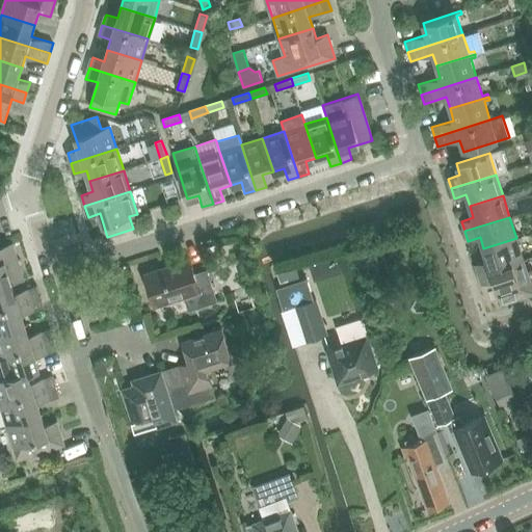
[(475,264),(478,274),(524,260),(516,238),(483,248),(487,260),(475,264)]
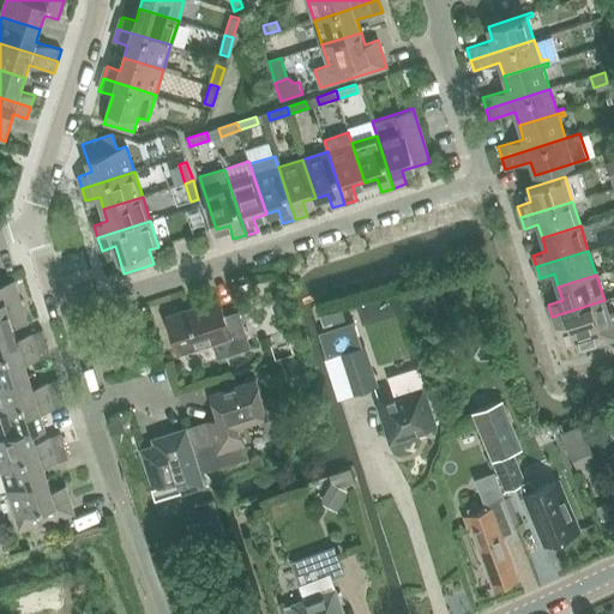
[(0,286),(0,329),(13,325),(13,326),(28,323),(14,282),(0,286)]
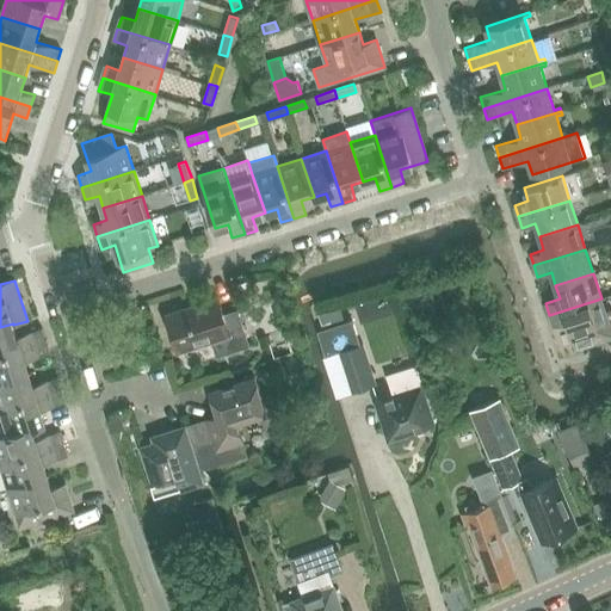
[(248,282),(239,284),(241,294),(251,291),(248,282)]
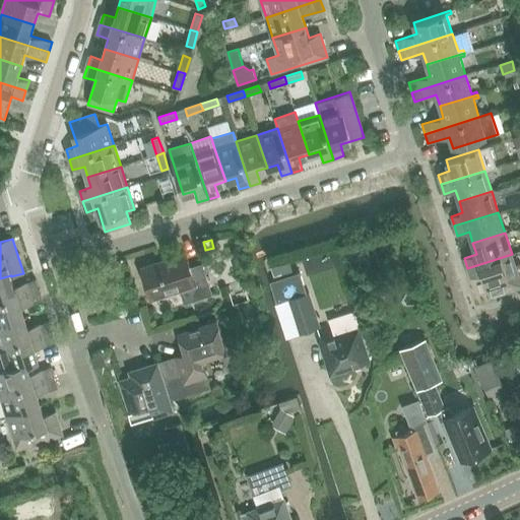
[(512,254),(467,268),(470,277),(482,274),(490,297),(519,286),(519,263),(515,265),(512,254)]
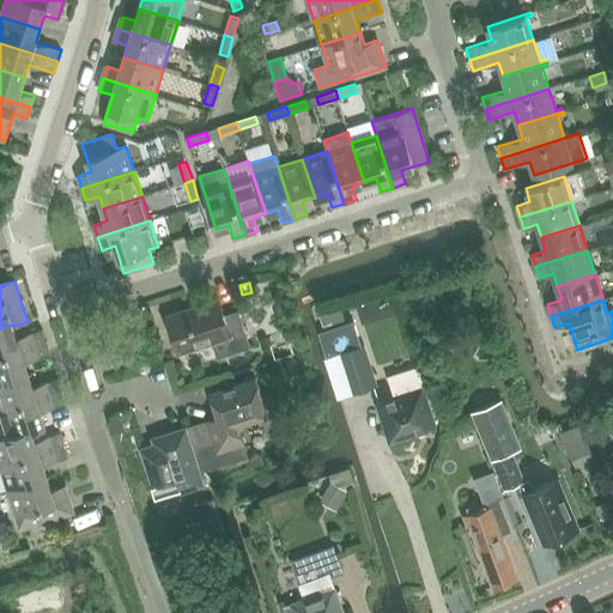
[(250,349),(238,311),(224,315),(219,301),(167,317),(177,351),(211,341),(217,358),(250,349)]
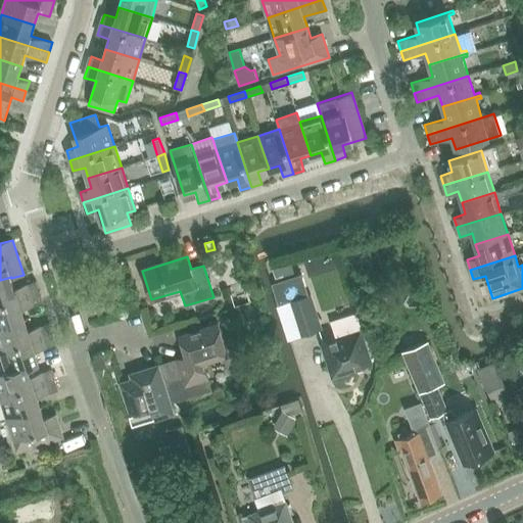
[(290,259),(273,266),(276,277),(294,272),(290,259)]
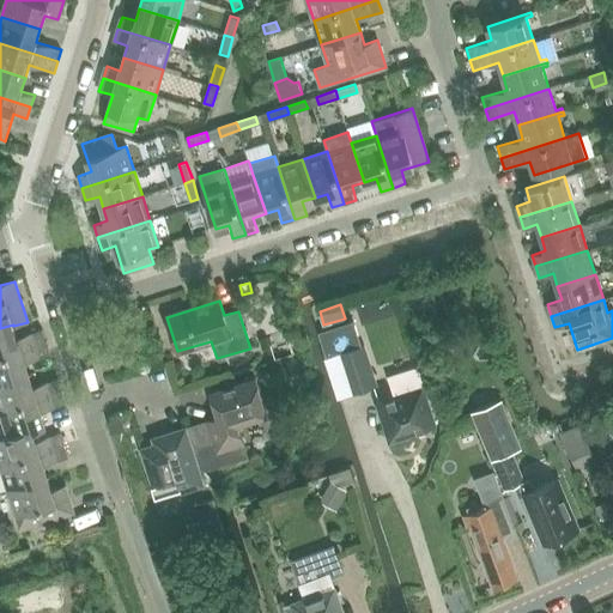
[(353,321),(320,333),(327,357),(328,356),(339,353),(362,346),(353,321)]
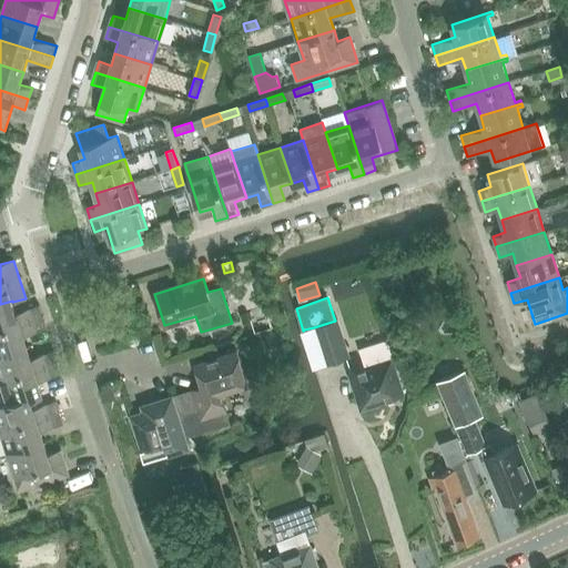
[(254,305),(259,318),(276,313),(273,300),(254,305)]
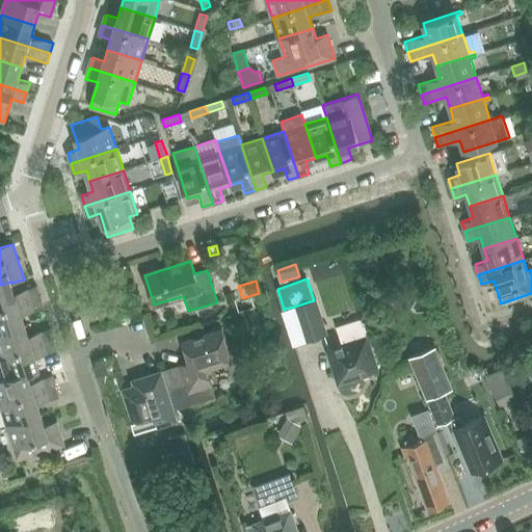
[(0,309),(41,296),(36,286),(15,293),(11,283),(11,282),(0,285),(0,309)]
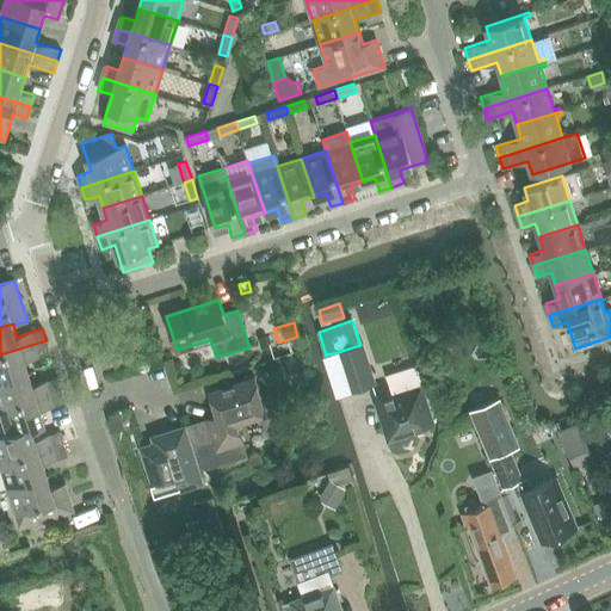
[(50,353),(47,340),(0,355),(0,382),(29,374),(25,362),(50,353)]
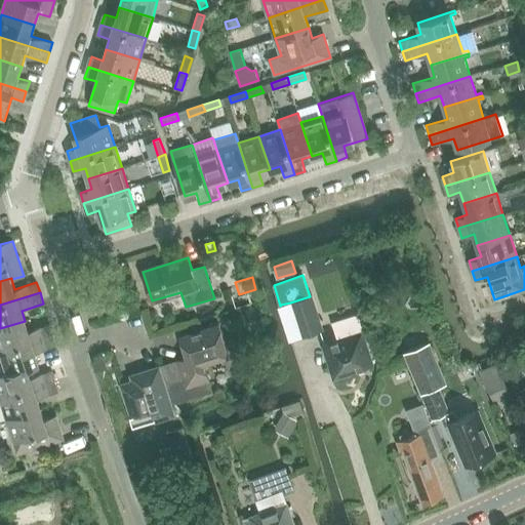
[(290,303),(301,337),(323,330),(312,295),(310,296),(290,303)]
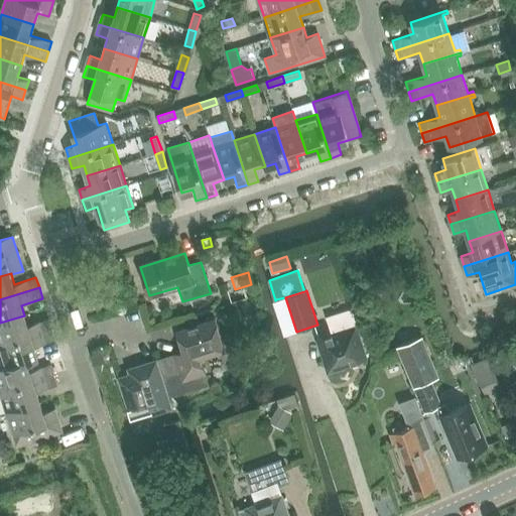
[(251,301),(239,305),(242,316),(254,313),(251,301)]
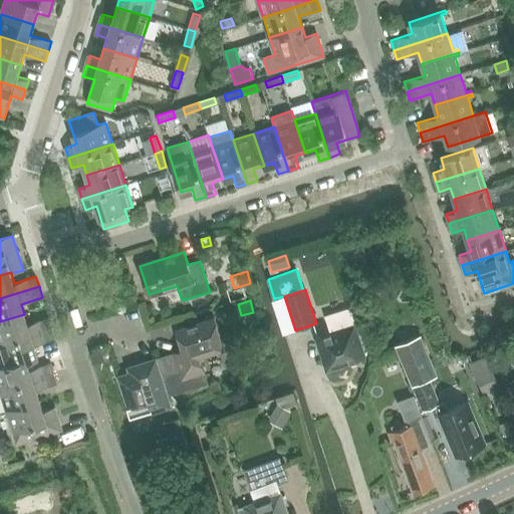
[(0,344),(52,327),(49,317),(28,324),(24,314),(0,321),(0,344)]
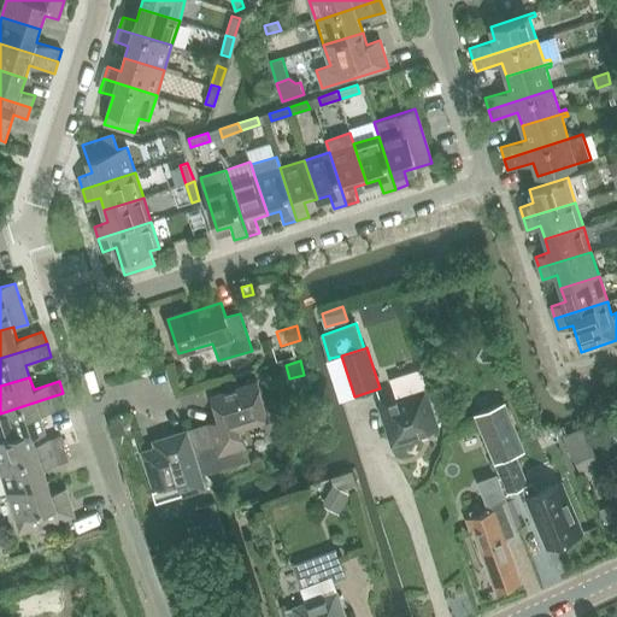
[(269,417),(257,381),(211,395),(219,421),(189,430),(203,474),(248,459),(239,427),(269,417)]
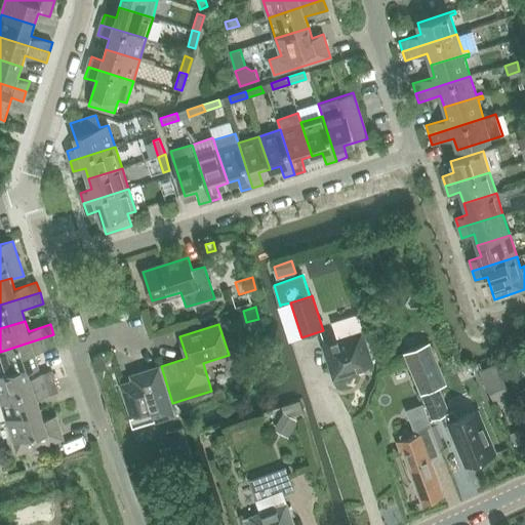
[(362,332),(325,344),(335,377),(373,365),(362,332)]
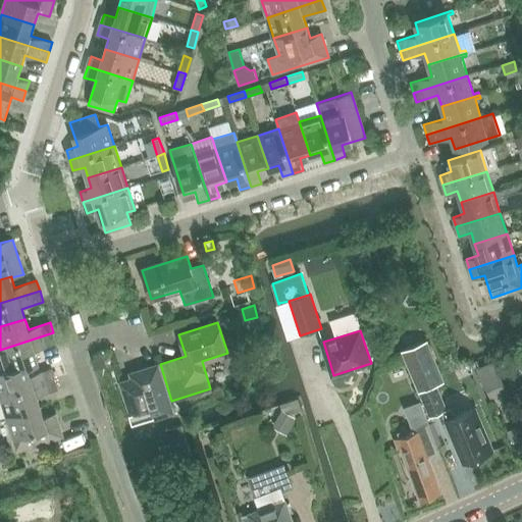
[(5,371),(27,364),(28,365),(39,362),(35,351),(56,344),(53,332),(0,350),(0,355),(5,371)]
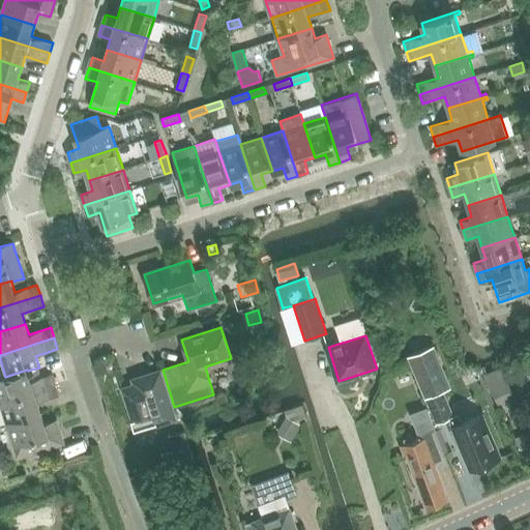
[(495,460),(500,458),(482,414),(462,423),(458,414),(453,416),(442,390),(450,387),(433,346),(408,355),(429,405),(436,423),(445,420),(449,430),(452,429),(470,470),(476,467),(481,470),(492,465),(495,460)]
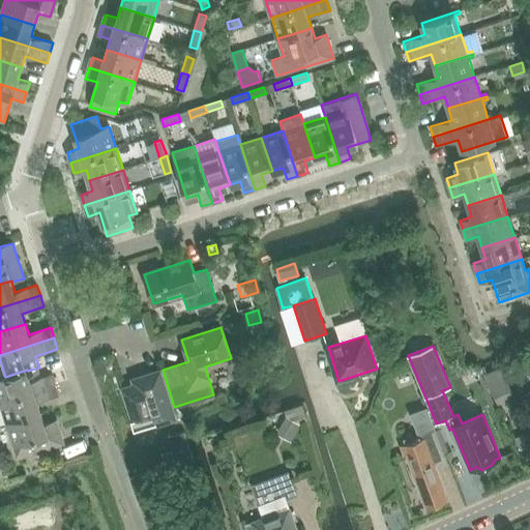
[(108,373),(105,361),(93,364),(96,376),(108,373)]
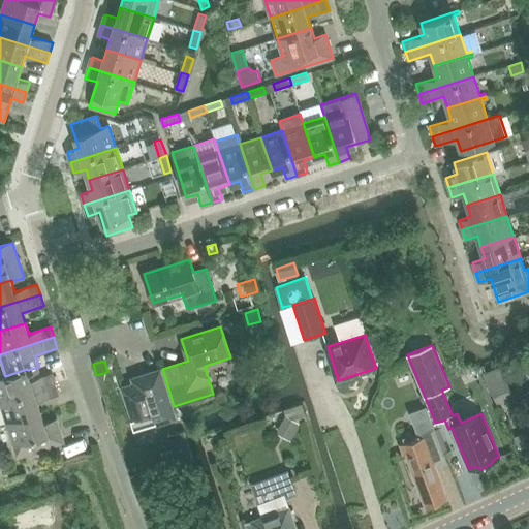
[(498,403),(514,397),(500,367),(486,373),(498,403)]
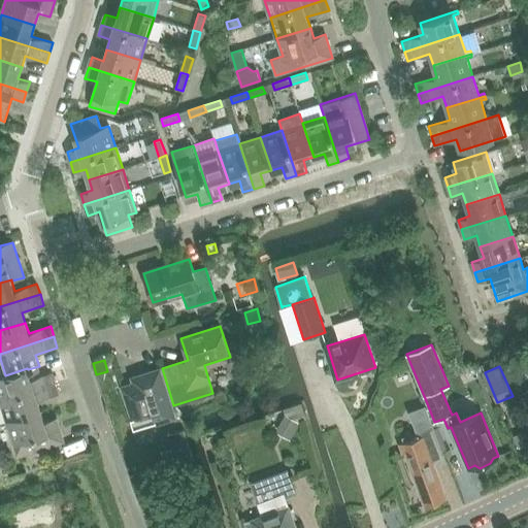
[(31,380),(28,369),(27,368),(5,375),(0,376),(0,399),(0,401),(56,384),(53,372),(31,380)]
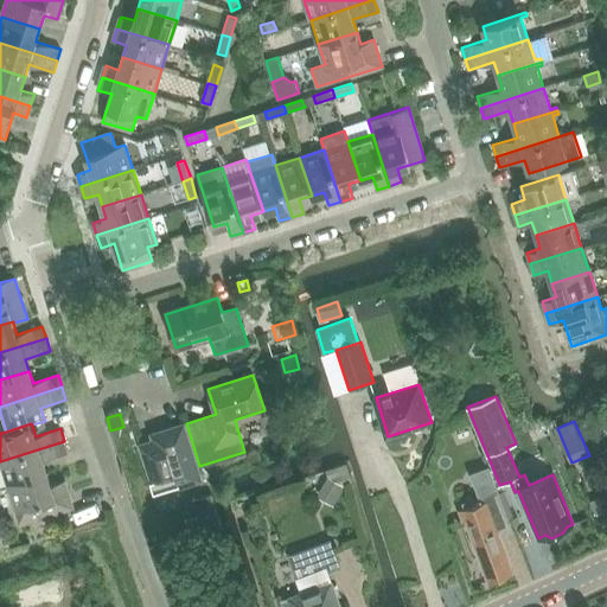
[(140,445),(154,491),(179,484),(180,487),(195,483),(190,471),(199,468),(185,423),(166,429),(168,435),(140,445)]
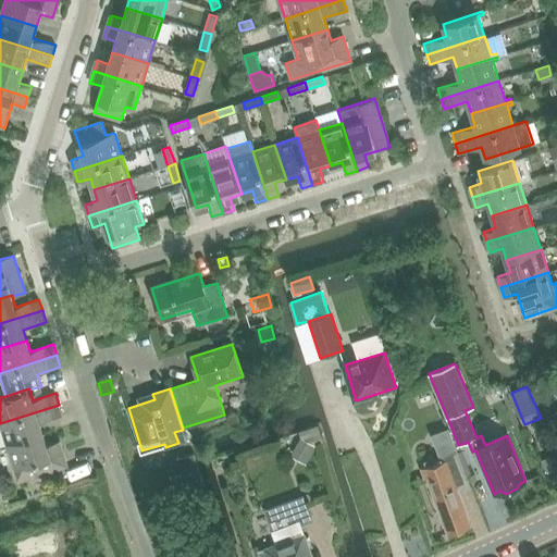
[(59,405),(0,423),(8,445),(44,434),(39,423),(62,416),(59,405)]
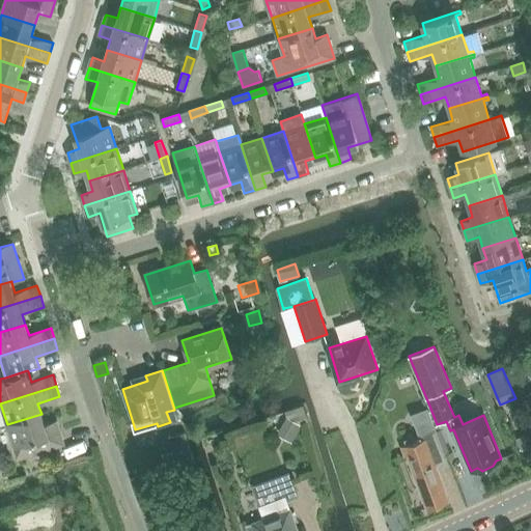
[(427,508),(449,500),(443,484),(451,482),(443,458),(444,457),(434,430),(435,430),(427,409),(416,413),(425,438),(404,445),(427,508)]
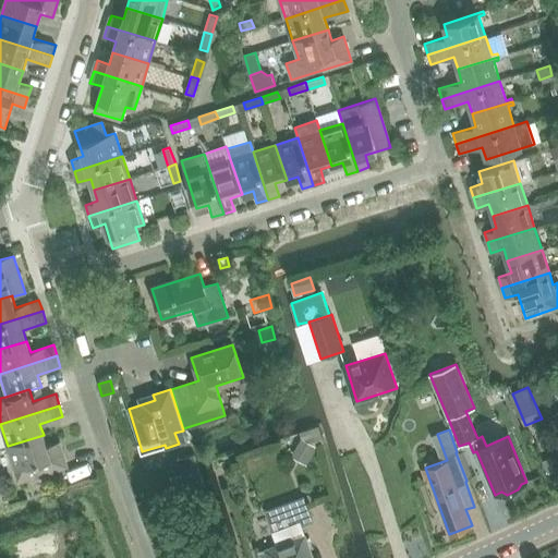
[(44,435),(8,446),(20,482),(67,466),(59,441),(47,446),(44,435)]
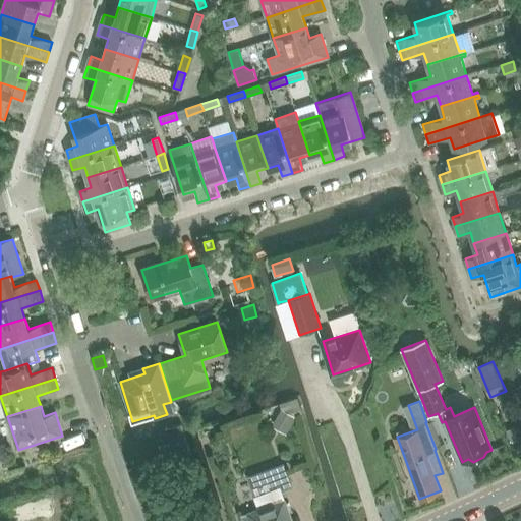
[(281,410),(272,425),(287,433),(296,418),(293,416),(281,410)]
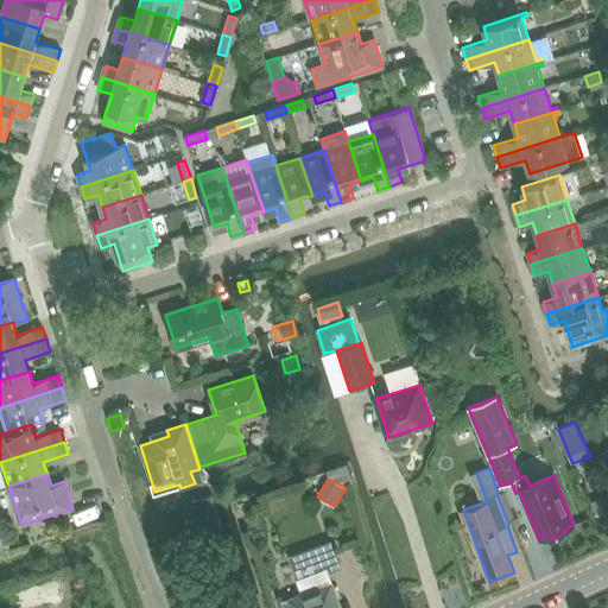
[(342,569),(333,540),(289,556),(297,580),(298,580),(303,593),(283,600),(285,607),(342,607),(330,574),(342,569)]
